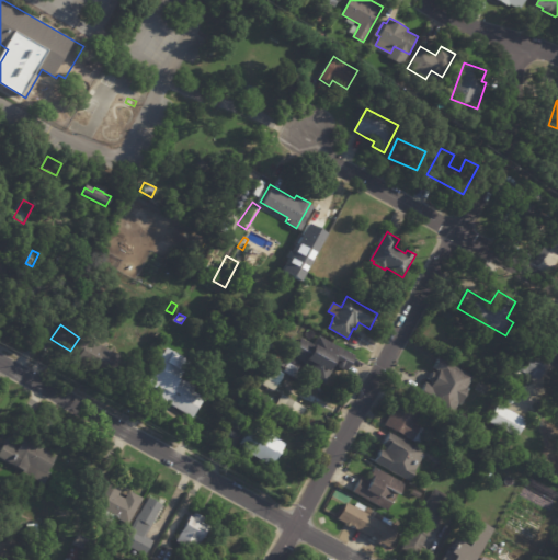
[(355,356),(346,373),(334,366),(325,383),(302,370),(305,365),(304,361),(293,355),(302,338),(315,345),(320,336),(355,356)]
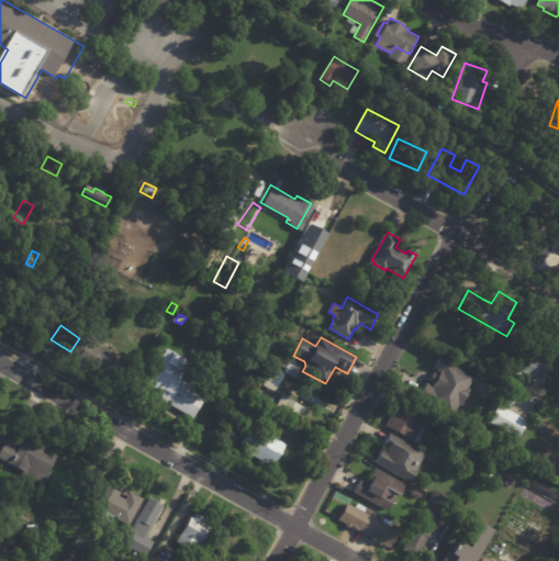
[(89,340),(116,354),(105,376),(77,362),(87,339),(89,340)]
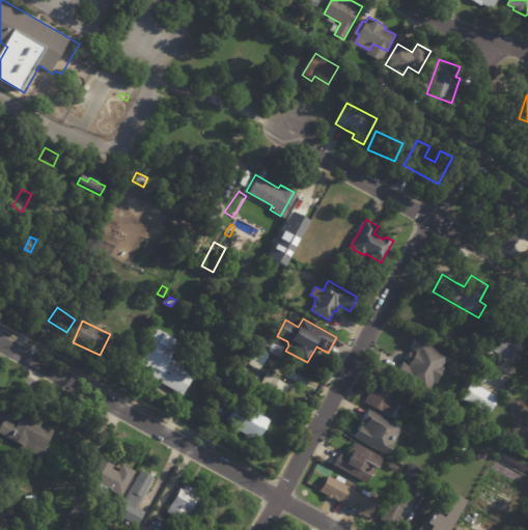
[(499,354),(489,347),(497,333),(518,345),(510,359),(499,354)]
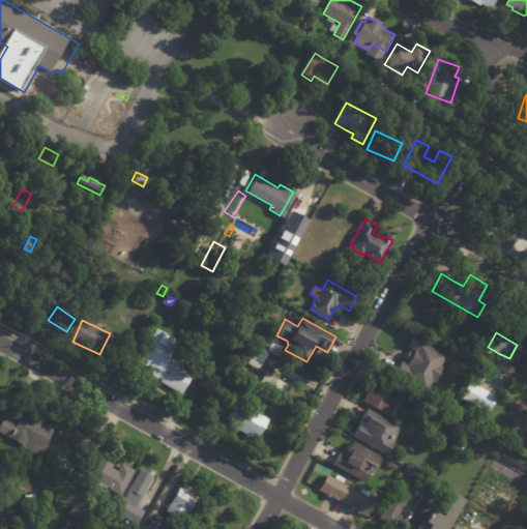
[(438,376),(435,381),(433,380),(426,393),(394,376),(403,361),(407,364),(409,361),(405,359),(409,352),(413,354),(415,350),(410,348),(415,339),(447,356),(441,368),(442,369),(438,376)]
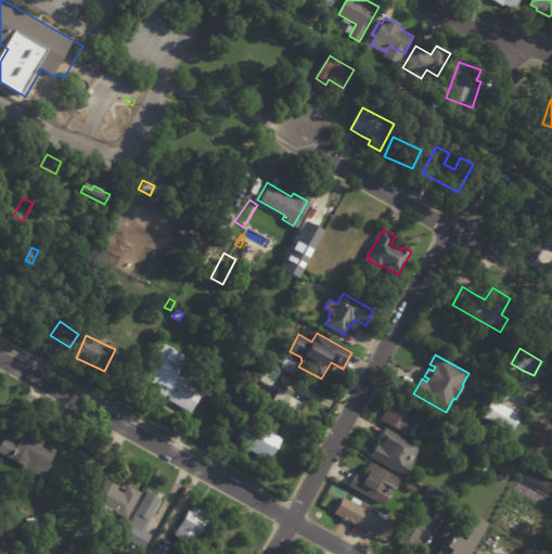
[(296,364),(295,366),(304,371),(299,378),(280,368),(285,358),(296,364)]
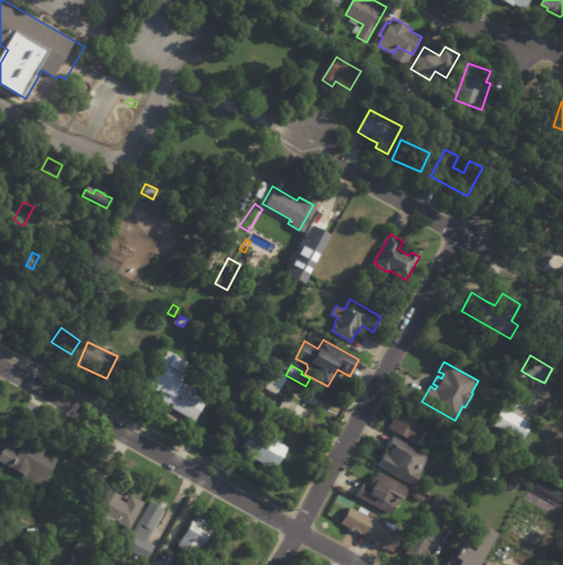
[(190,419),(157,399),(159,395),(147,387),(159,367),(197,390),(195,395),(206,401),(195,421),(190,419)]
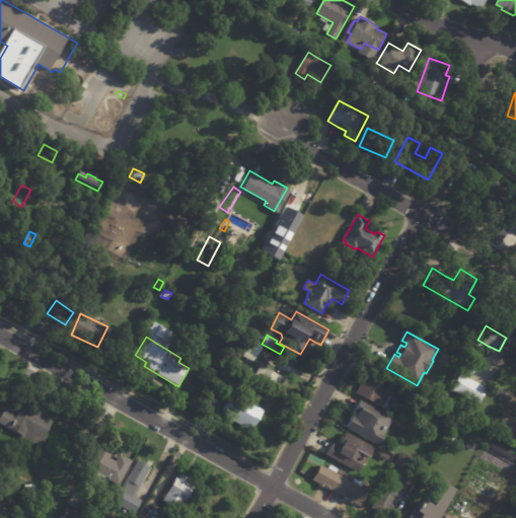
[(262,349),(254,361),(244,356),(253,340),(264,346),(262,349)]
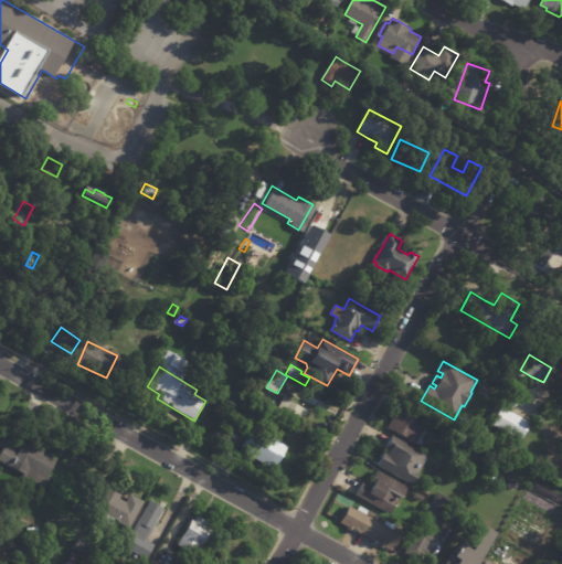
[(486,385),(495,390),(490,396),(483,392),(486,385)]
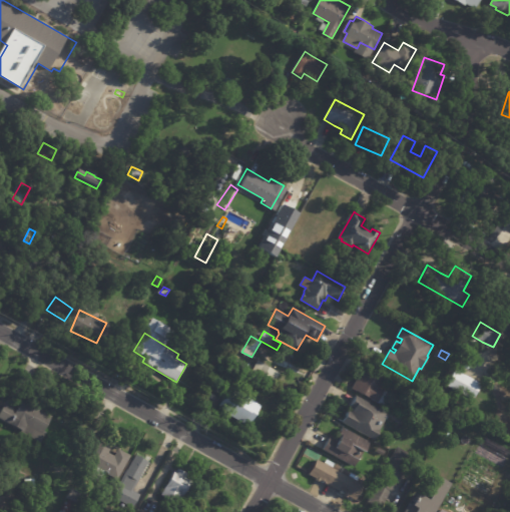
[(230,352),(236,355),(232,362),(226,359),(230,352)]
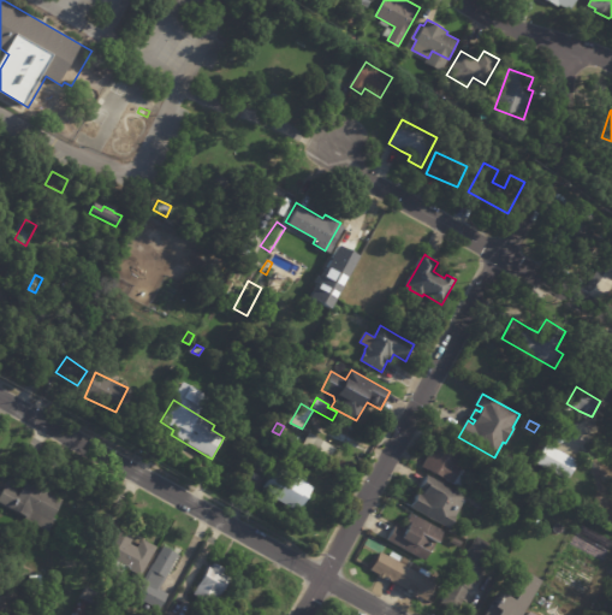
[(312,433),(337,448),(331,460),(304,445),(312,433)]
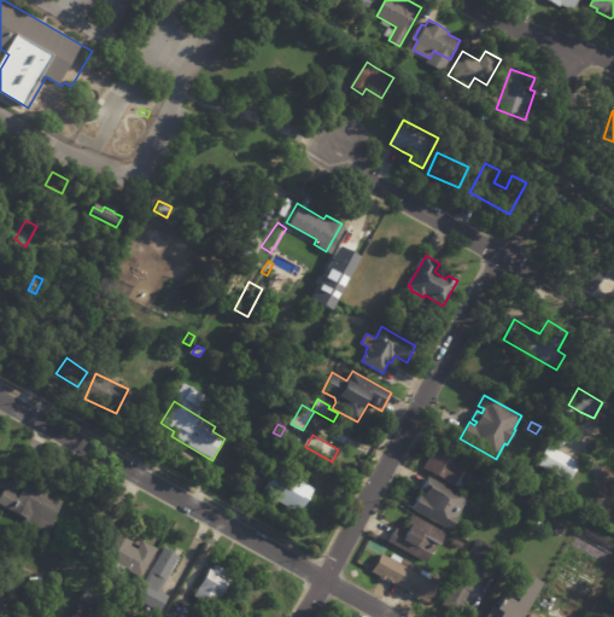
[(458,461),(455,466),(463,471),(455,485),(425,469),(434,452),(437,454),(445,440),(465,450),(458,461)]
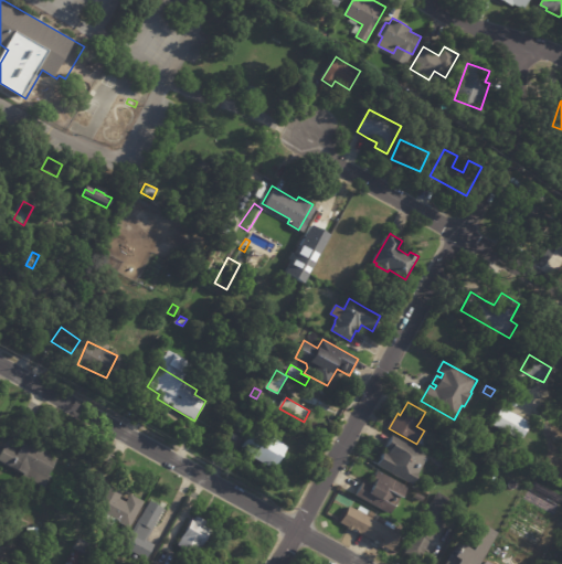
[(505,407),(532,423),(522,440),(494,424),(505,406),(505,407)]
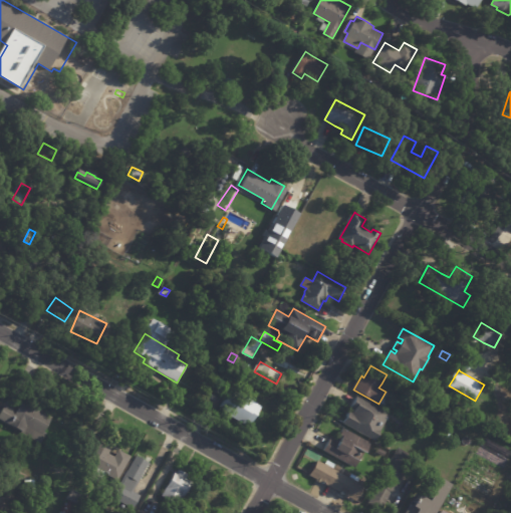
[(426,378),(433,382),(429,390),(422,387),(426,378)]
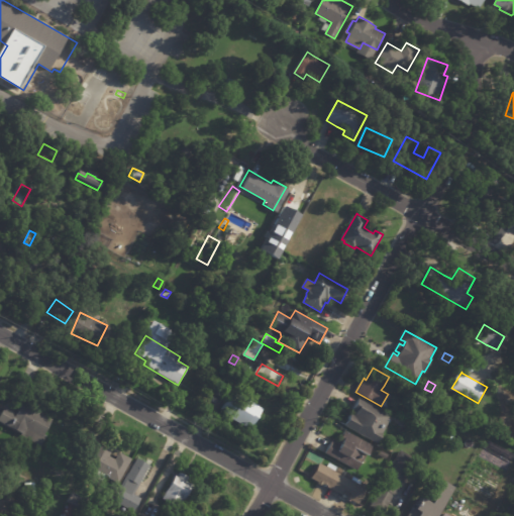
[(252,401),(264,408),(251,427),(247,424),(245,427),(231,419),(234,416),(222,408),(234,390),(244,396),(247,390),(257,395),(252,401)]
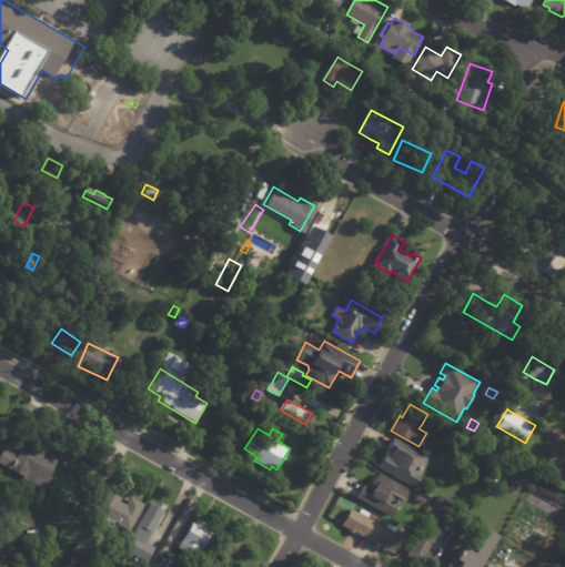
[(380,467),(387,455),(385,454),(394,438),(431,458),(414,487),(380,467)]
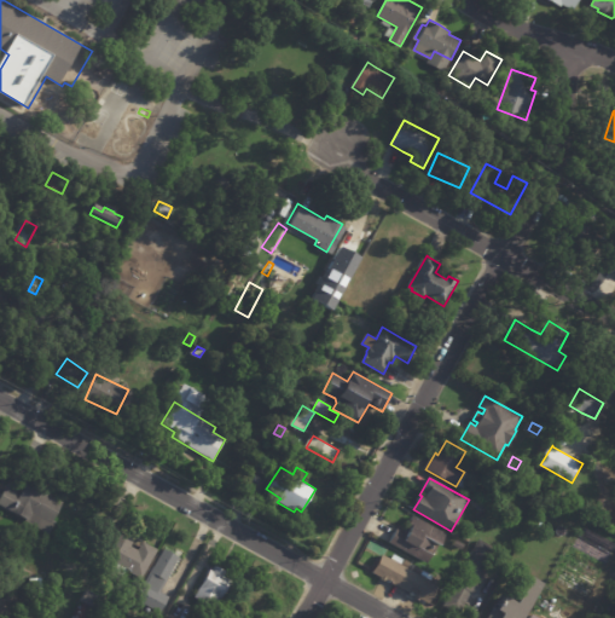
[(62,502),(52,519),(54,520),(48,531),(12,510),(12,509),(0,501),(0,498),(7,486),(19,494),(27,481),(32,484),(34,479),(50,487),(47,492),(62,501),(62,502)]
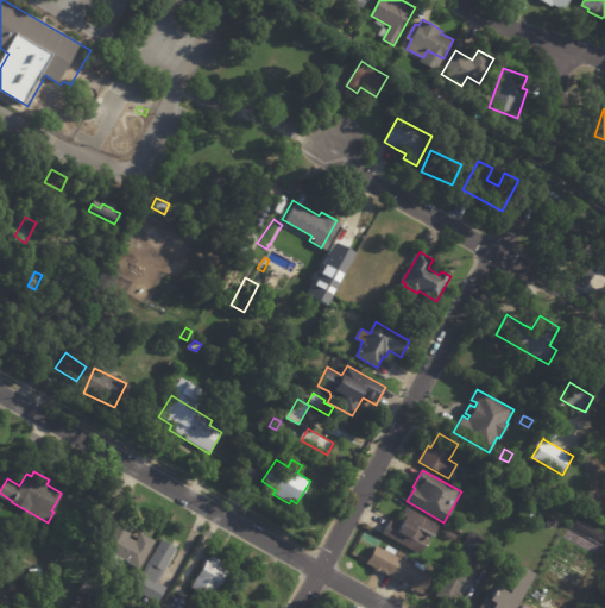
[(540,474),(556,482),(554,487),(537,480),(540,474)]
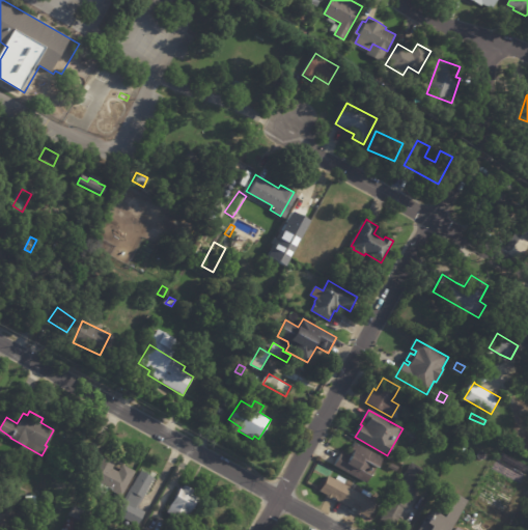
[(380,466),(378,469),(372,466),(367,475),(370,477),(367,483),(335,466),(341,453),(348,456),(356,442),(384,457),(380,466)]
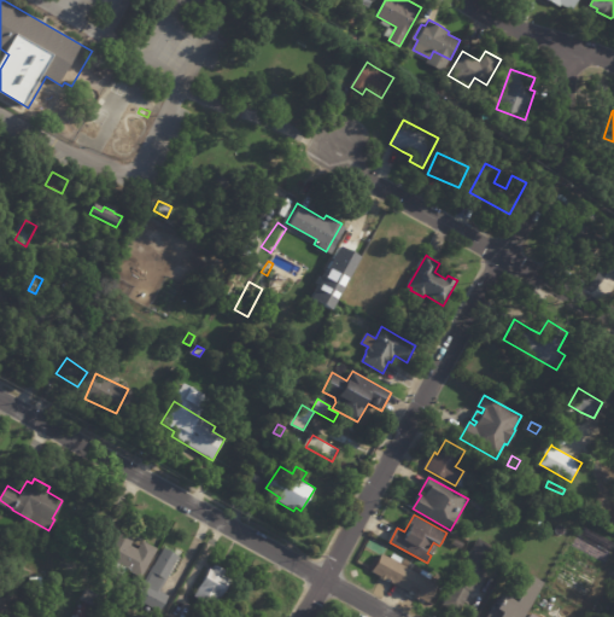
[(109,519),(136,535),(132,543),(139,548),(144,539),(158,547),(142,576),(105,556),(112,541),(99,534),(107,519),(109,519)]
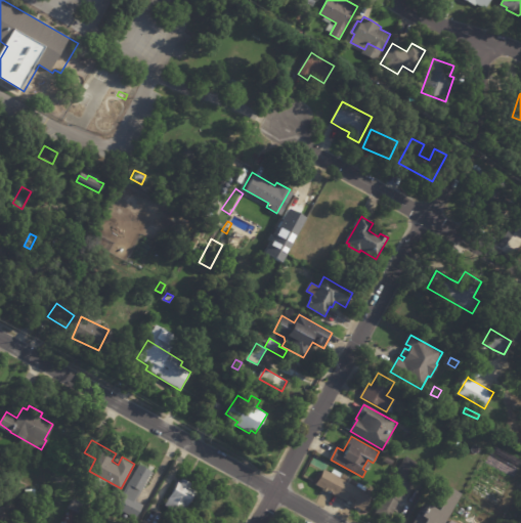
[(410,482),(413,484),(402,503),(400,502),(390,520),(376,513),(406,456),(421,464),(410,482)]
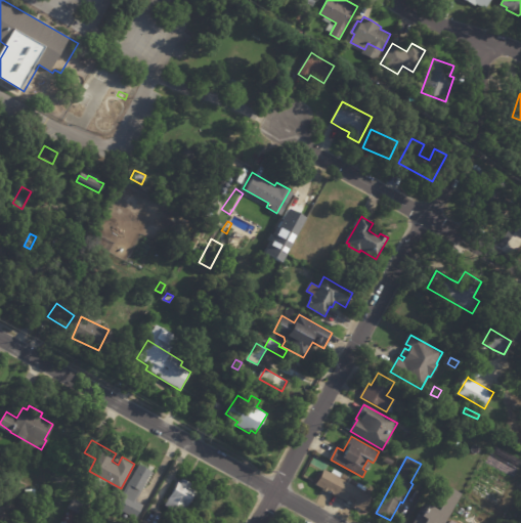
[(388,456),(394,460),(392,465),(385,462),(388,456)]
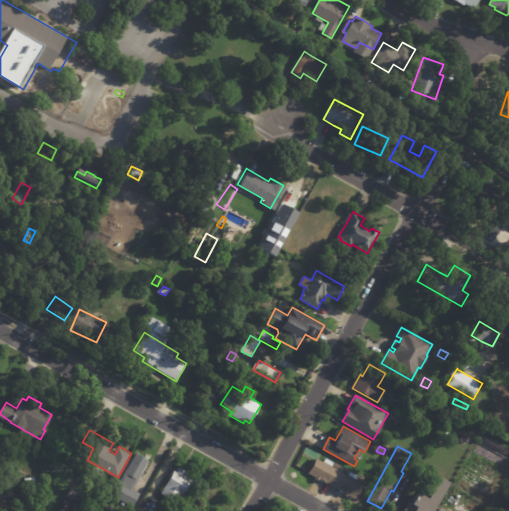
[(140,476),(133,488),(141,492),(133,506),(113,494),(121,481),(120,481),(137,452),(150,460),(140,476)]
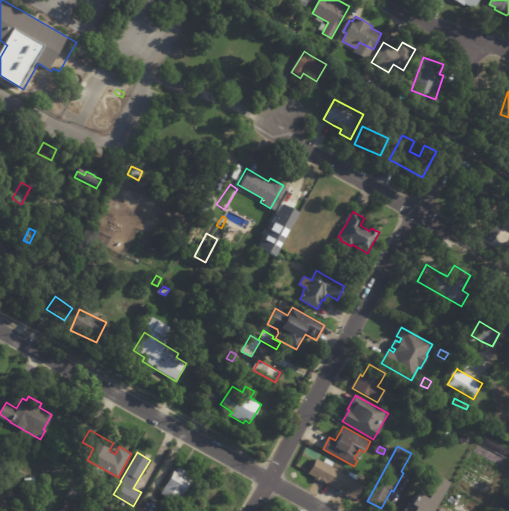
[(345,496),(342,494),(343,493),(324,482),(323,484),(315,479),(316,477),(309,473),(317,458),(324,462),(327,458),(335,462),(332,467),(348,476),(350,471),(358,476),(356,480),(364,484),(355,500),(348,495),(347,497),(345,496)]
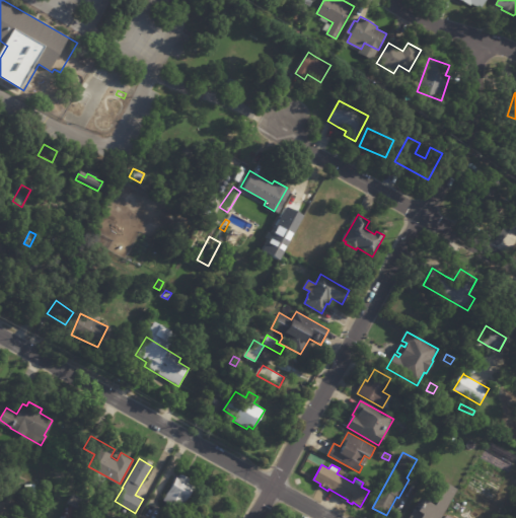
[(186,475),(191,478),(189,483),(194,486),(180,510),(164,501),(177,476),(178,476),(180,473),(186,475)]
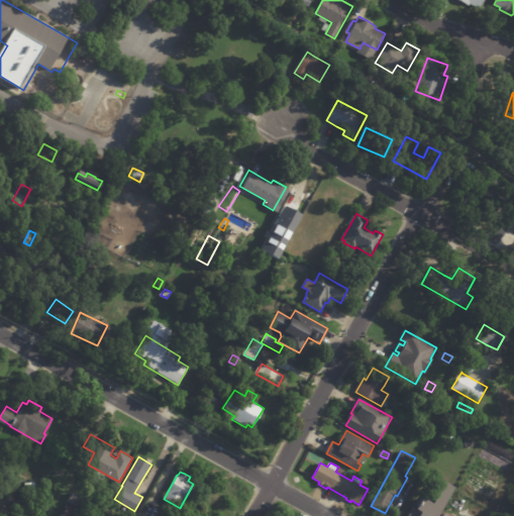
[(24,482),(34,481),(35,493),(26,494),(24,482)]
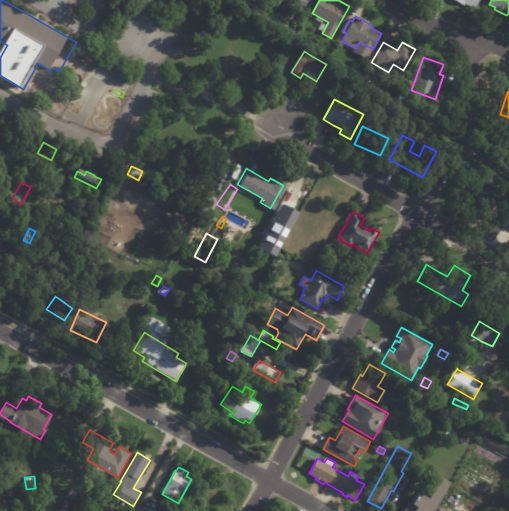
[(433,510),(448,480),(439,476),(429,498),(414,491),(404,510),(433,510)]
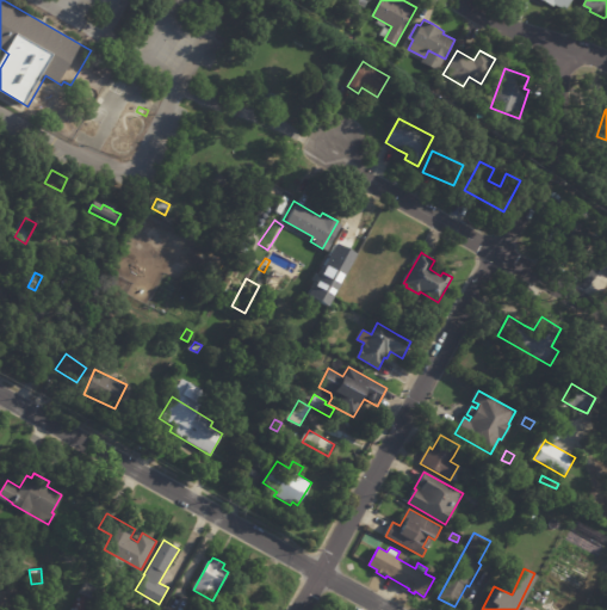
[(103,590),(91,609),(72,609),(82,593),(81,592),(87,581),(103,590)]
